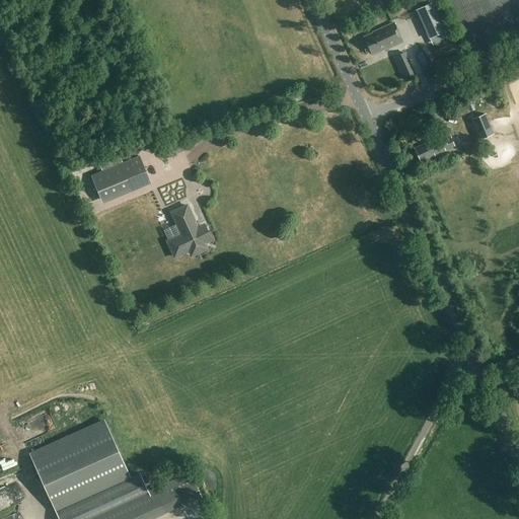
[(417,9),(429,39),(445,31),(432,3),(417,9)]
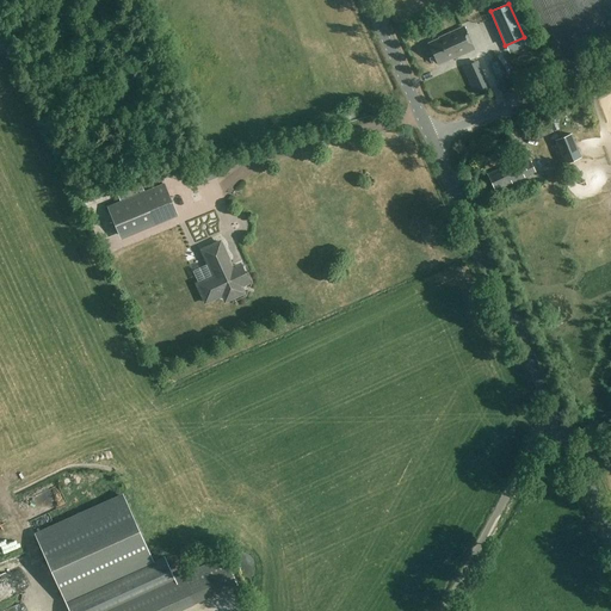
[(429,43),(438,65),(452,57),(454,59),(474,49),(463,26),(438,38),(429,43)]
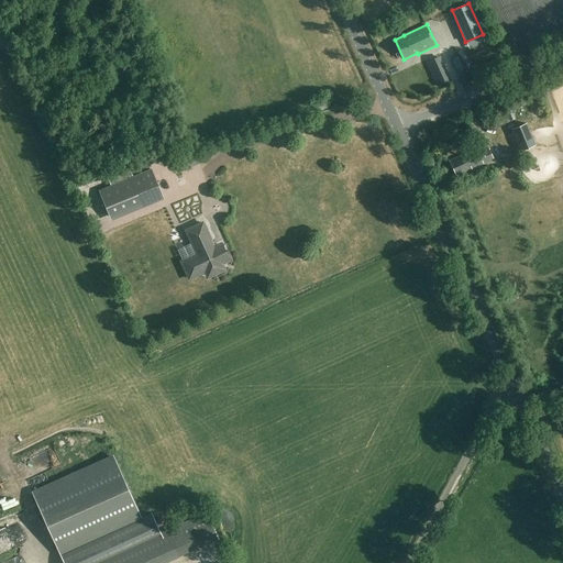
[(435,73),(440,83),(450,78),(445,68),(435,73)]
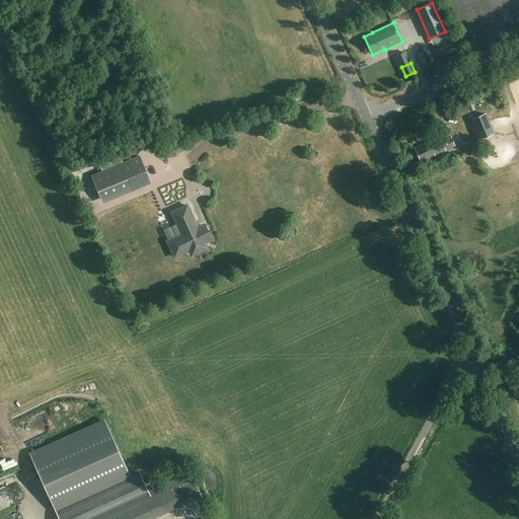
[(300,92),(292,95),(295,101),(303,97),(300,92)]
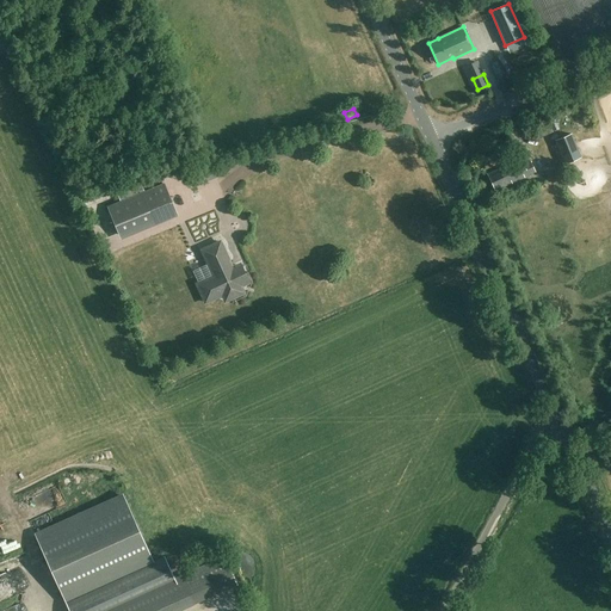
[(536,140),(553,131),(548,121),(531,129),(536,140)]
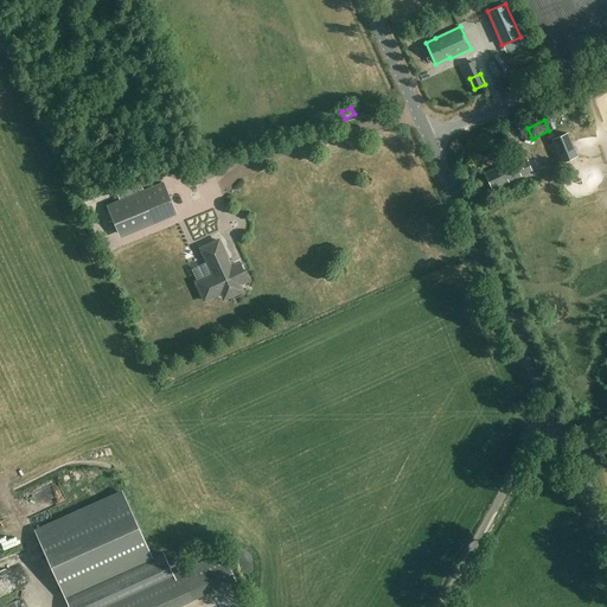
[(554,159),(558,157),(561,163),(576,157),(567,133),(551,140),(555,147),(537,154),(542,166),(555,160),(554,159)]
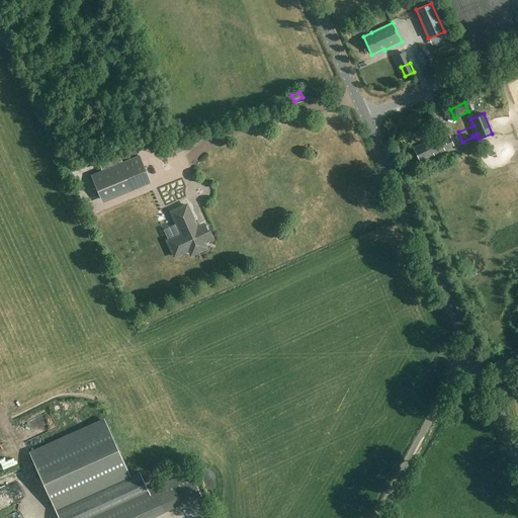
[(454,146),(449,137),(444,140),(441,134),(413,148),(420,162),(454,146)]
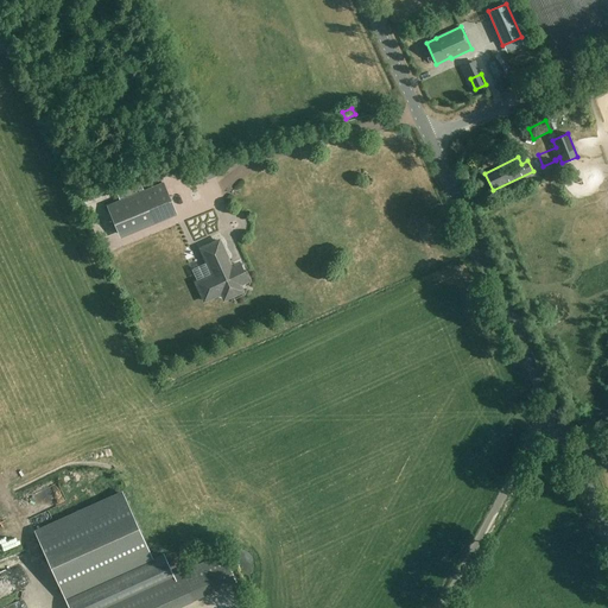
[(195,184),(215,176),(209,164),(189,172),(195,184)]
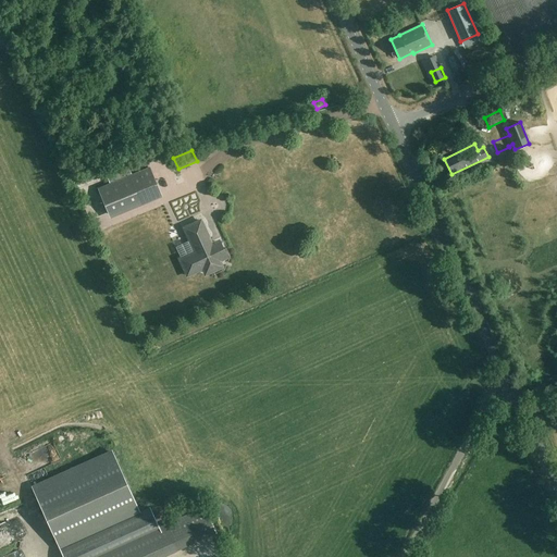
[(110,183),(132,174),(127,164),(112,171),(110,166),(103,169),(110,183)]
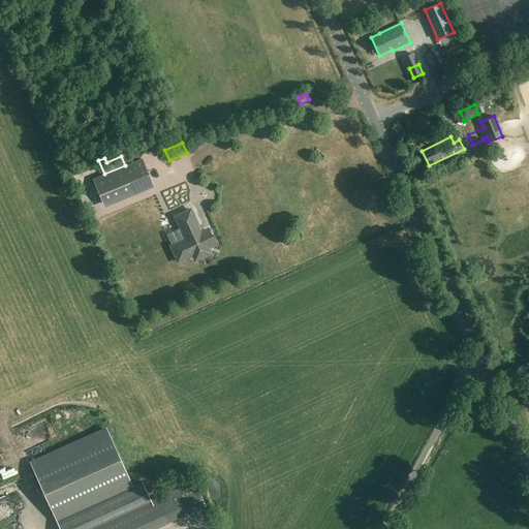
[(102,203),(151,183),(142,159),(93,179),(102,203)]
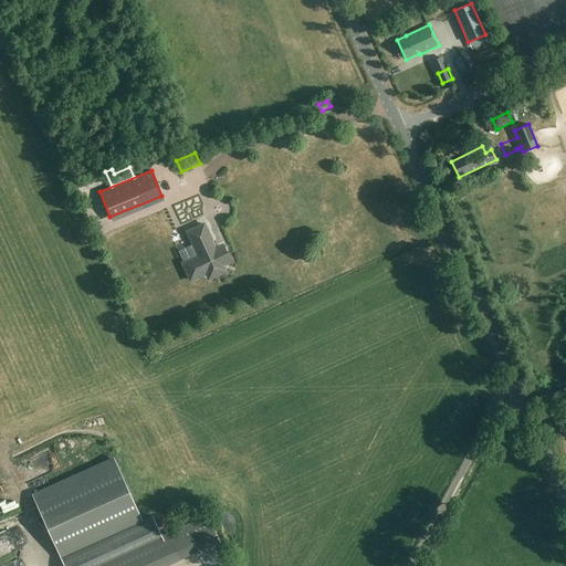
[(200,217),(180,224),(182,230),(202,222),(200,217)]
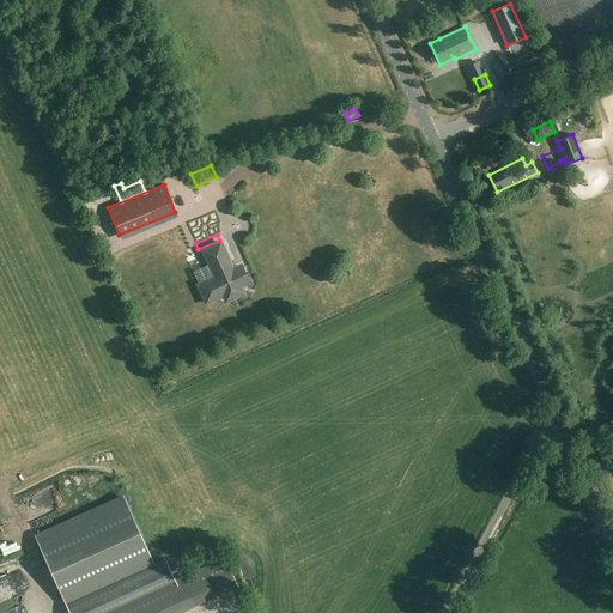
[(244,278),(246,275),(241,267),(238,266),(232,268),(220,243),(202,252),(214,277),(198,285),(206,303),(223,296),(225,301),(228,301),(234,298),(235,295),(234,291),(241,287),(238,281),(244,278)]
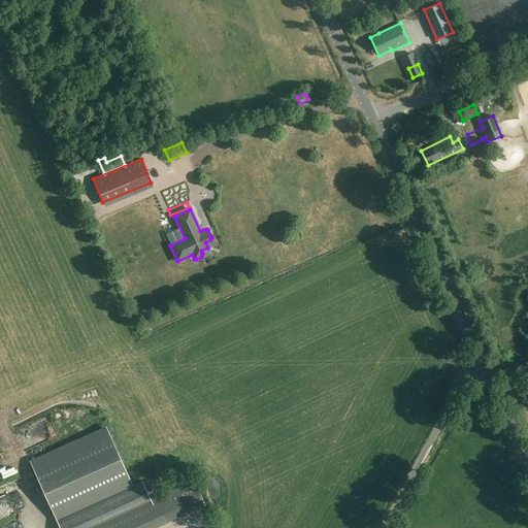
[(165,234),(168,243),(174,242),(171,232),(165,234)]
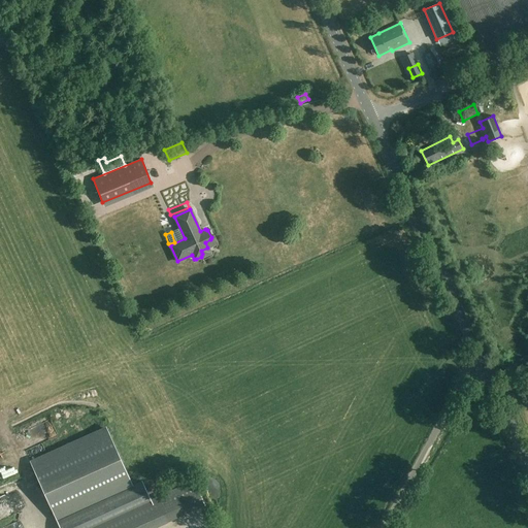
[(106,425),(30,460),(60,527),(88,527),(152,499),(142,480),(133,484),(106,425)]
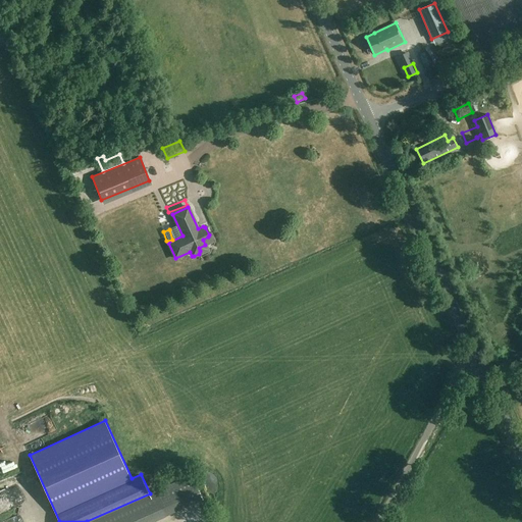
[(192,475),(150,493),(87,521),(151,521),(203,500),(192,475)]
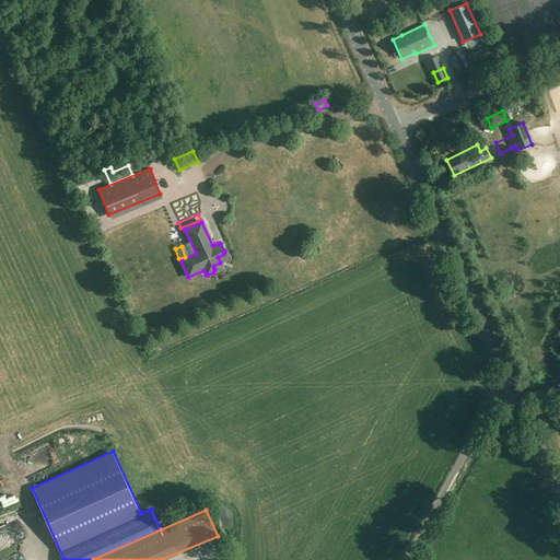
All buildings are outlined.
